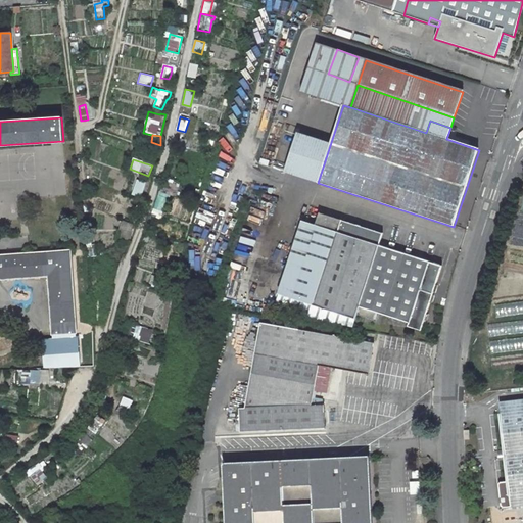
[(180,183),(165,178),(161,190),(177,195),(180,183)]
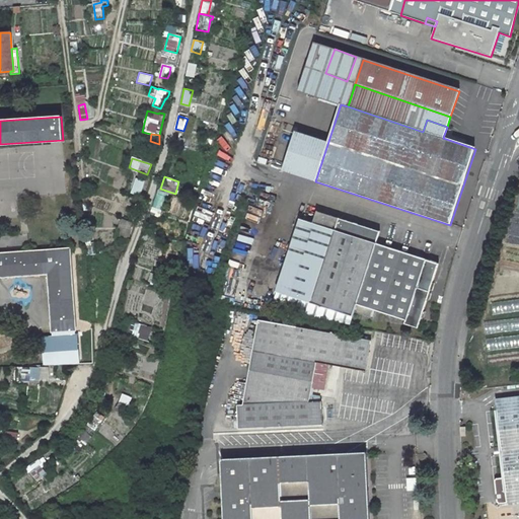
[(132,193),(140,195),(144,181),(136,178),(132,193)]
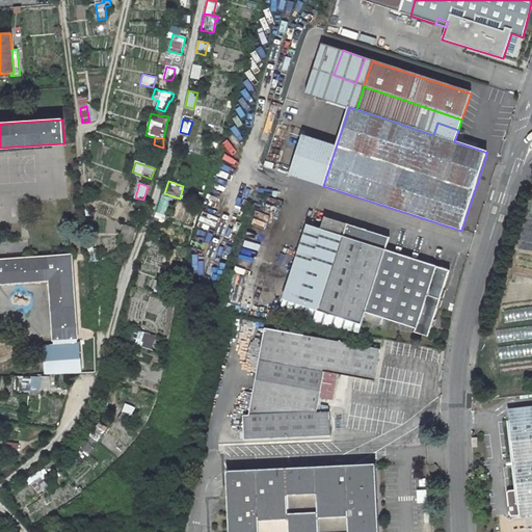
[(164,222),(174,197),(162,194),(154,219),(164,222)]
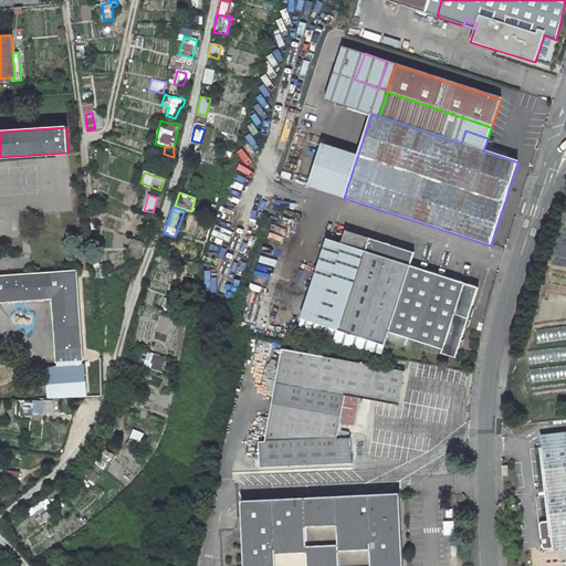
[(149,232),(154,219),(146,217),(143,230),(149,232)]
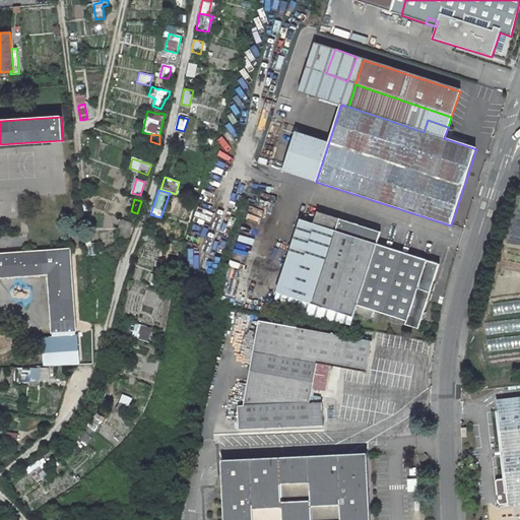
[(350,325),(358,305),(377,245),(382,233),(318,211),(314,224),(301,220),(273,308),(350,325)]
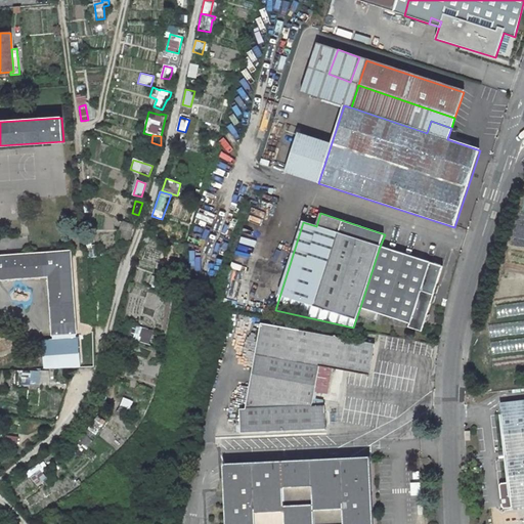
[(129,242),(134,224),(128,222),(123,221),(120,229),(122,229),(121,241),(129,242)]
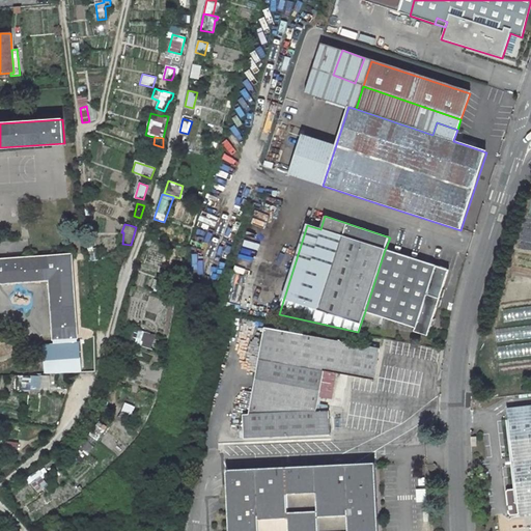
[(428,336),(449,271),(385,250),(365,311),(415,328),(414,332),(428,336)]
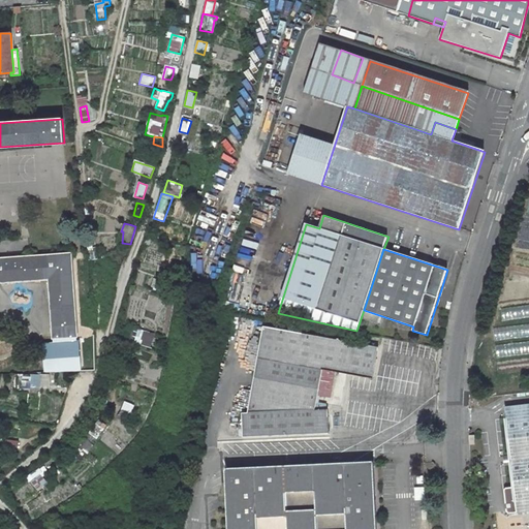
[(53,338),(78,337),(71,253),(0,257),(0,282),(50,279),(53,338)]
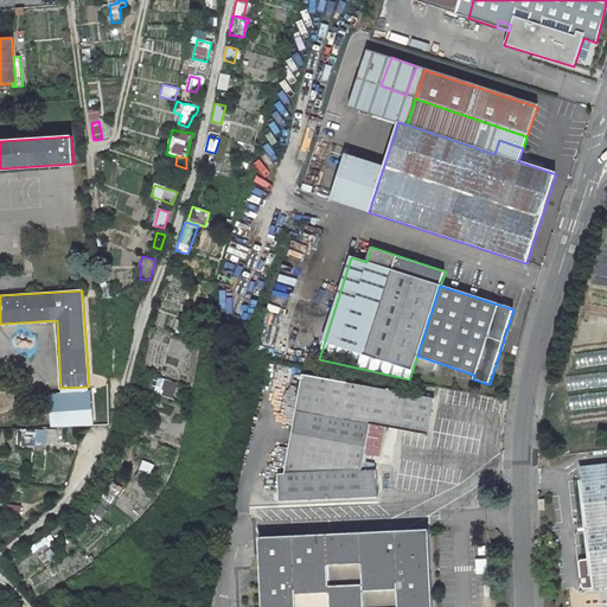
[(193,326),(196,320),(183,315),(178,328),(197,336),(199,328),(193,326)]
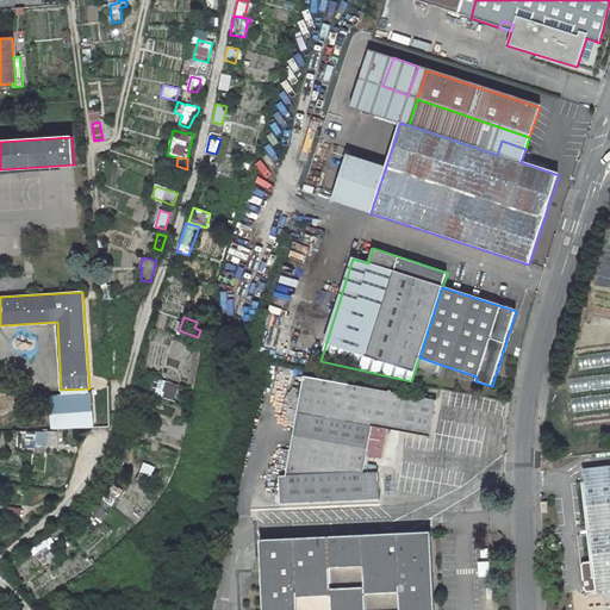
[(437,374),(440,367),(419,360),(417,367),(437,374)]
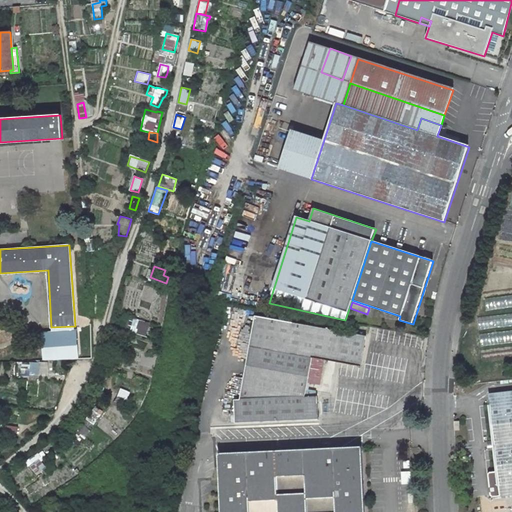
[(364,374),(401,381),(403,367),(407,367),(406,356),(408,343),(255,316),(238,400),(233,401),(234,424),(317,420),(316,396),(303,397),(311,357),(365,367),(364,374)]
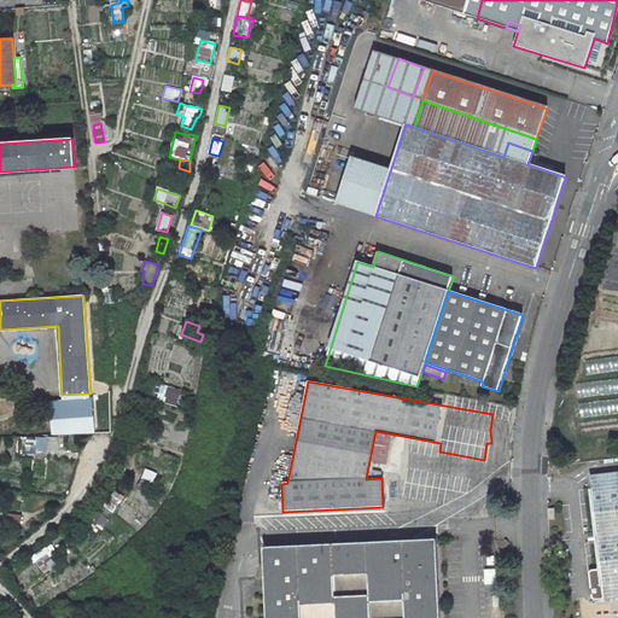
[(169,407),(173,408),(179,391),(167,388),(167,390),(156,386),(152,397),(169,403),(169,407)]
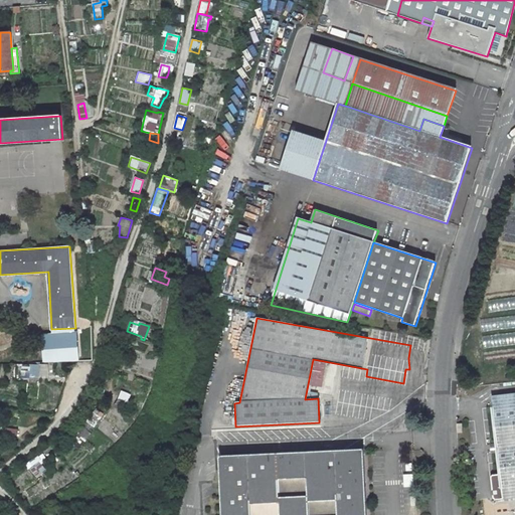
[(514,394),(493,397),(494,409),(514,406),(514,394)]
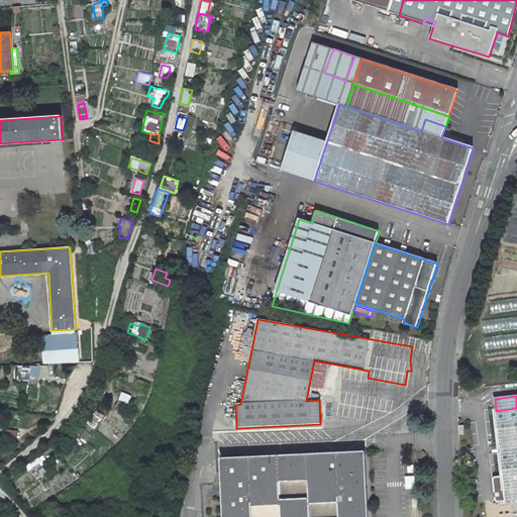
[(124,412),(127,404),(118,401),(115,408),(124,412)]
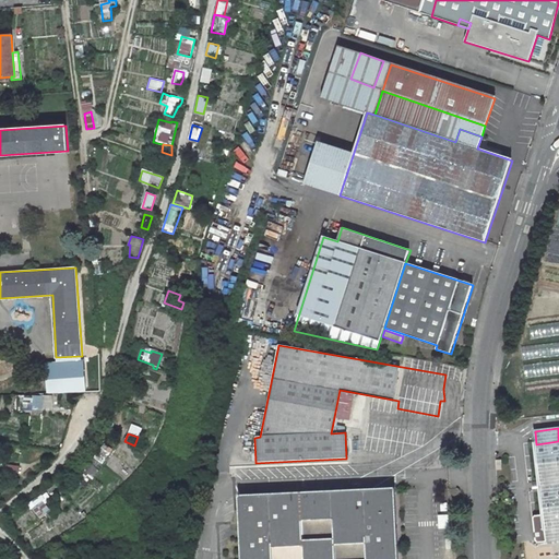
[(558,530),(558,441),(536,444),(546,532),(558,530)]
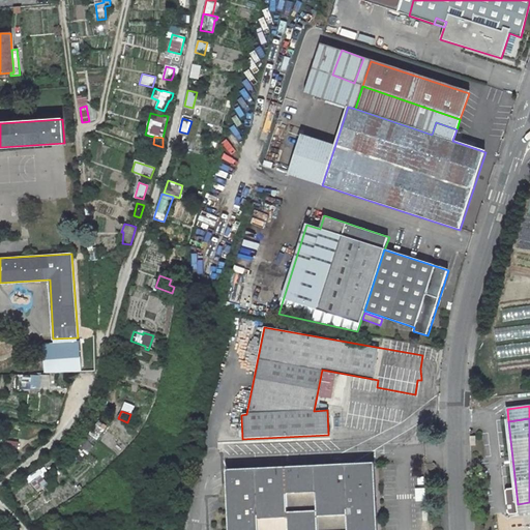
[(90,444),(95,438),(89,433),(84,439),(90,444)]
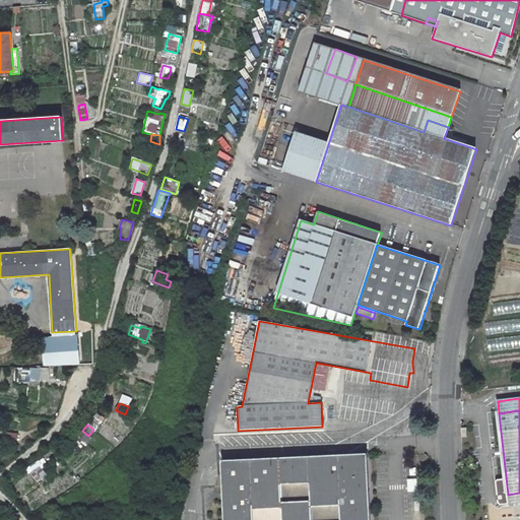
[(90,438),(88,436),(82,431),(69,445),(78,453),(87,444),(86,443),(90,438)]
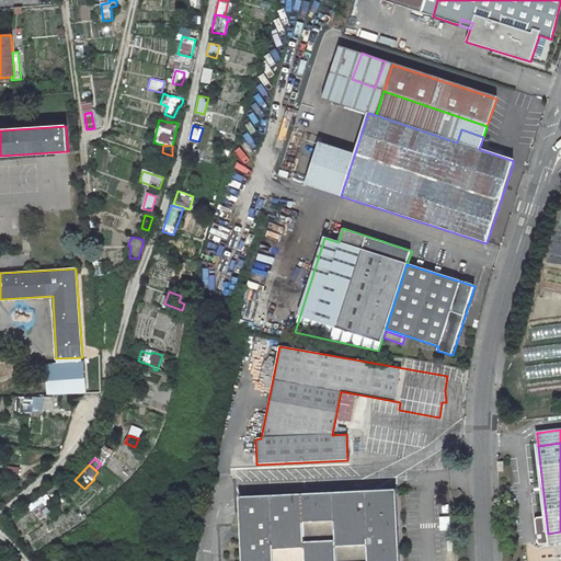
[(20,477),(20,468),(7,467),(7,474),(20,477)]
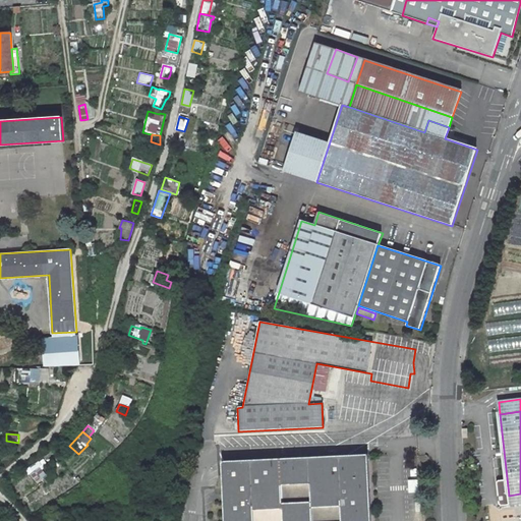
[(369,520),(366,454),(221,461),(223,520),(369,520)]
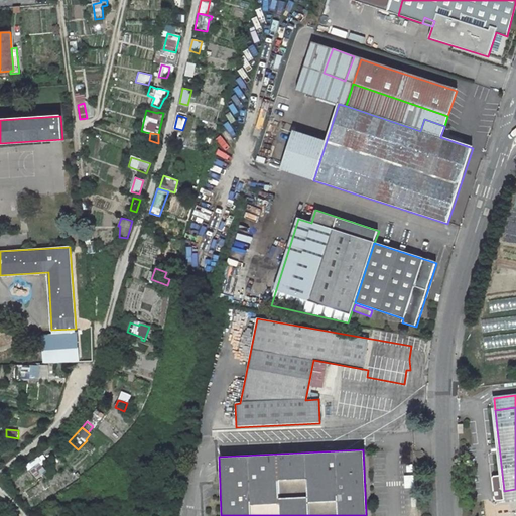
[(42,457),(36,462),(44,473),(51,468),(42,457)]
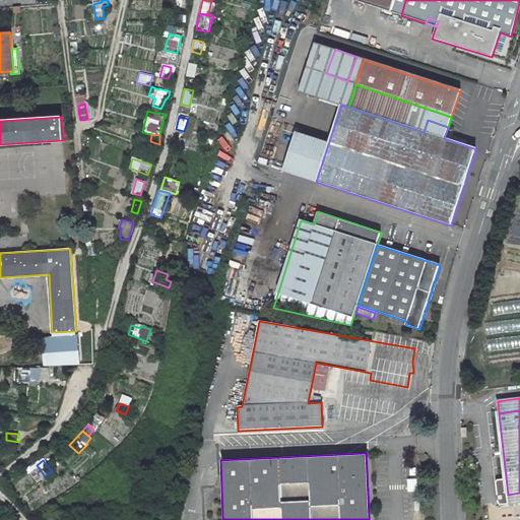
[(43,475),(37,467),(29,472),(37,480),(43,475)]
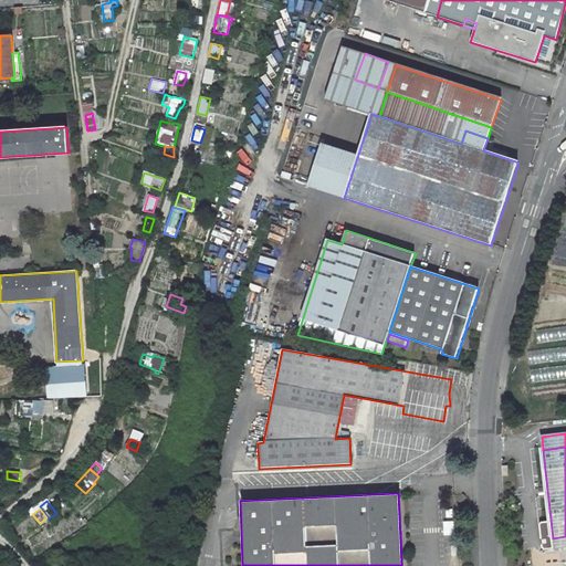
[(565,536),(553,538),(554,551),(565,549),(565,536)]
